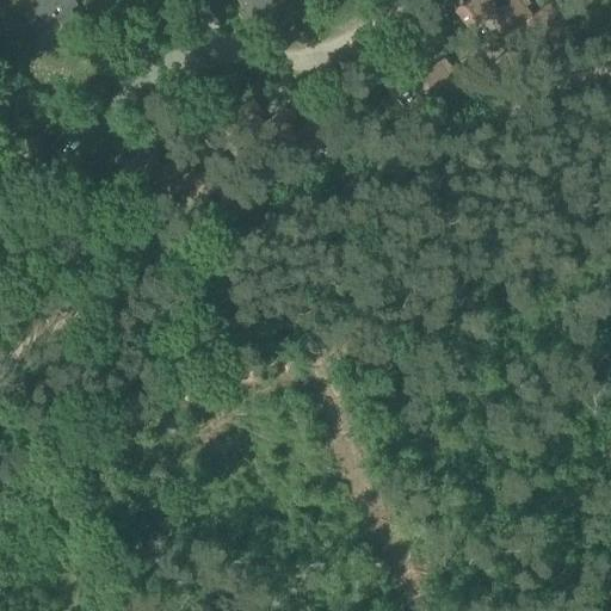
[(28,0),(31,5),(36,2),(39,7),(24,17),(35,32),(54,20),(56,19),(67,35),(81,26),(72,12),(79,7),(73,0),(28,0)]
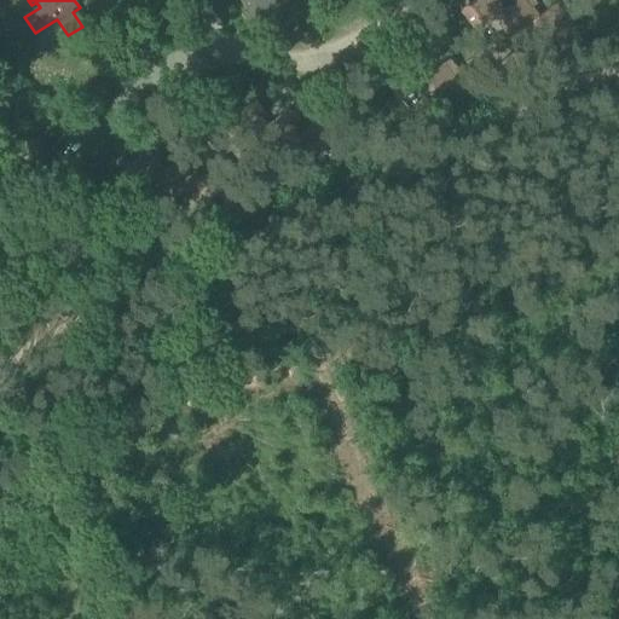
[(239,0),(248,11),(242,15),(252,30),(282,12),(282,15),(291,9),(285,0),(239,0)]
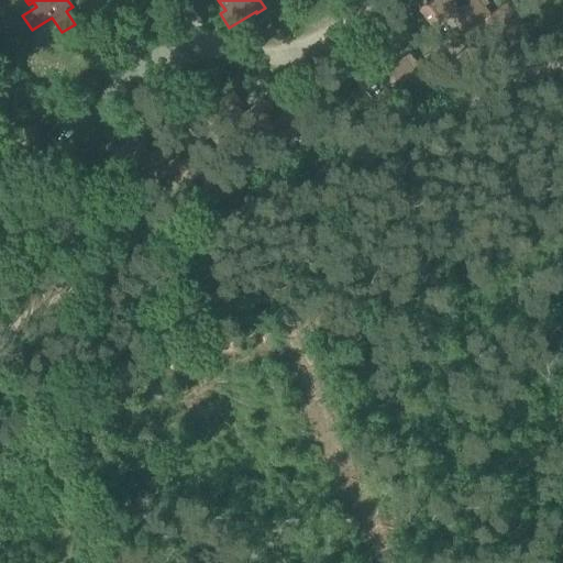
[(415,0),(412,2),(435,31),(452,18),(451,17),(459,11),(459,10),(452,2),(454,0),(432,0),(428,4),(423,0),(415,0)]
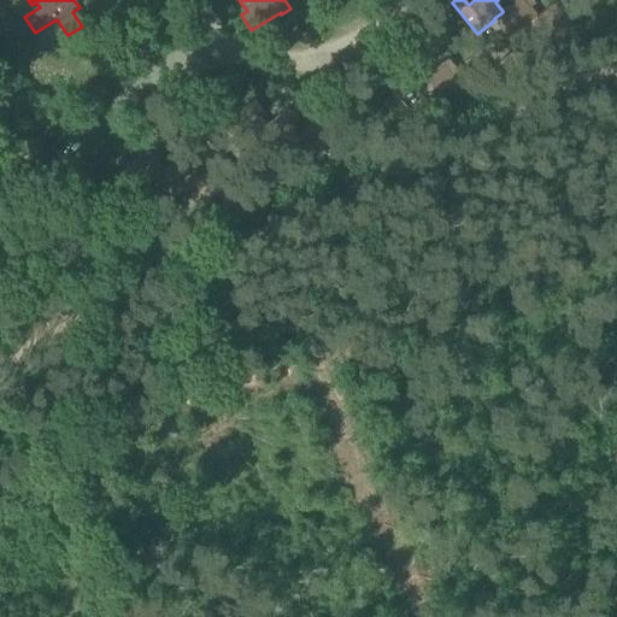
[(503,12),(494,18),(495,19),(512,40),(529,25),(538,18),(530,9),(536,5),(533,0),(516,0),(506,9),(503,11),(503,12)]
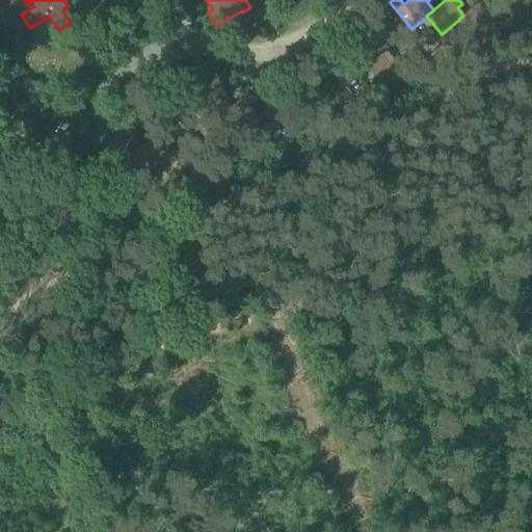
[(463,16),(456,22),(471,41),(494,23),(487,14),(491,9),(483,0),(482,0),(463,16)]
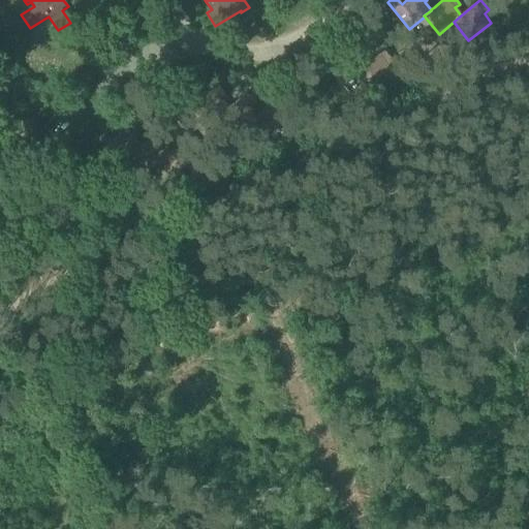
[(328,67),(343,86),(358,73),(365,67),(359,60),(364,56),(355,44),(328,67)]
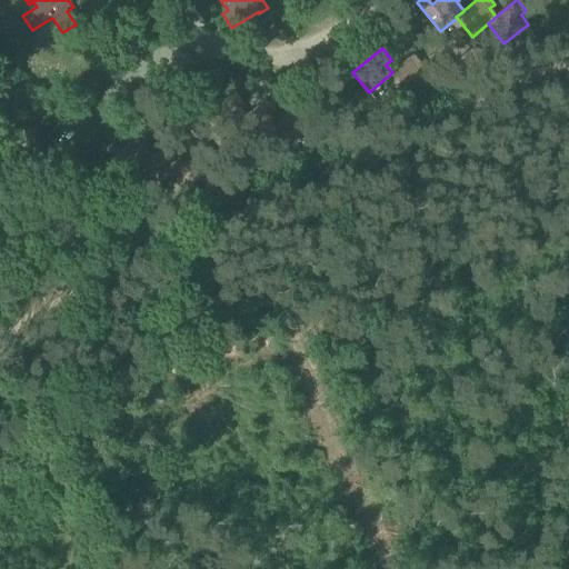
[(392,72),(385,79),(401,99),(426,80),(418,70),(423,66),(415,55),(392,72)]
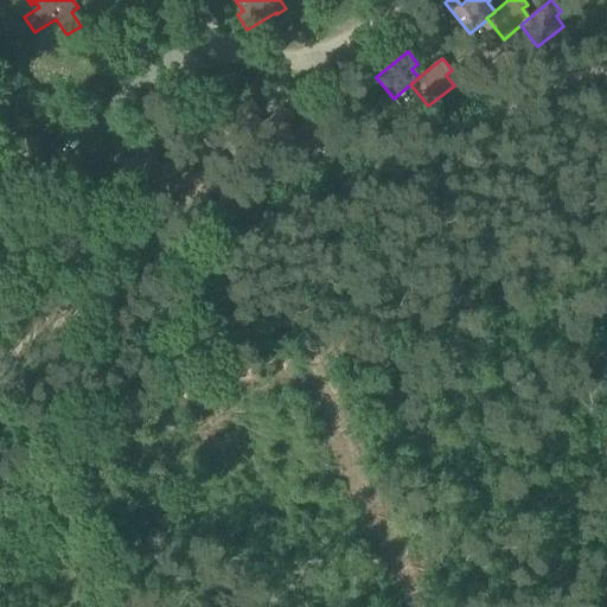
[(254,132),(270,153),(288,139),(296,132),(288,123),(294,119),(285,106),(262,125),(262,126),(254,132)]
